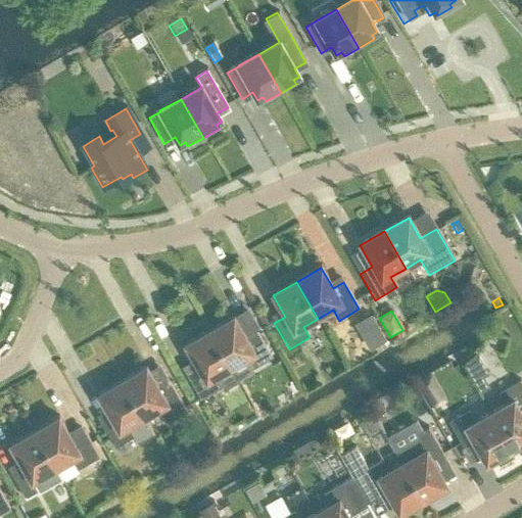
[(354,326),(369,352),(386,342),(371,317),(354,326)]
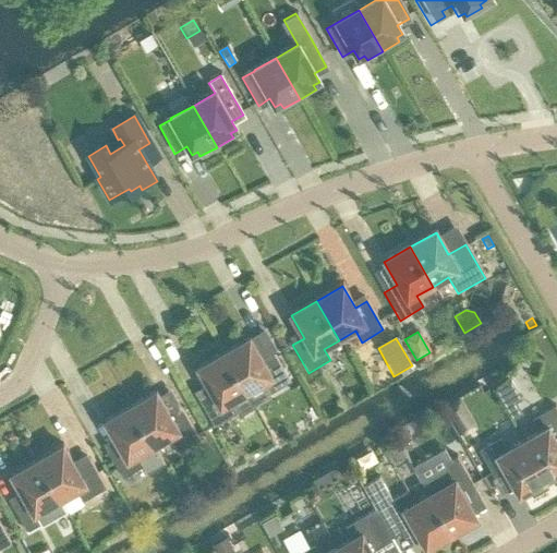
[(250,339),(223,355),(246,394),(262,385),(268,396),(290,384),(274,356),(262,362),(250,339)]
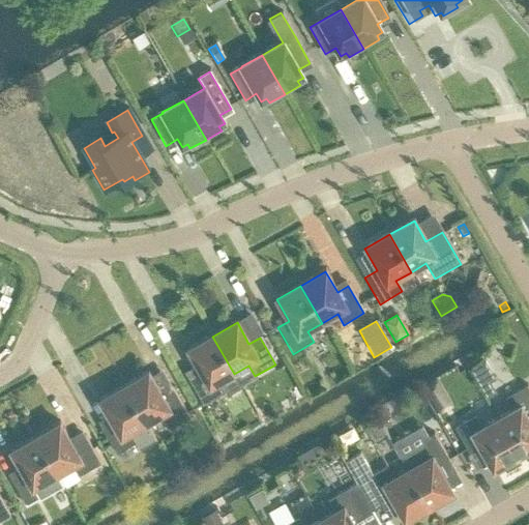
[(234,374),(212,337),(187,350),(200,372),(187,379),(203,406),(225,394),(218,382),(234,374)]
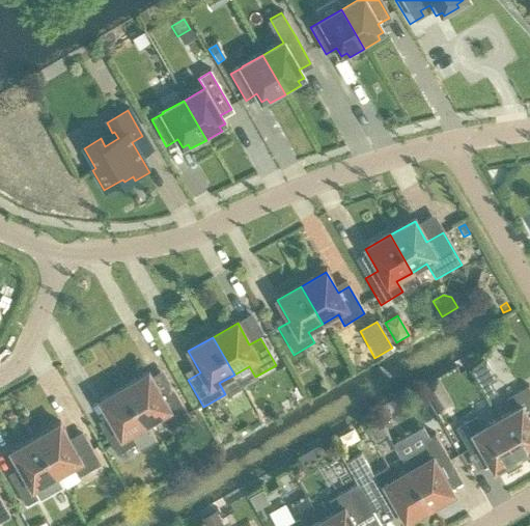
[(148,374),(123,388),(145,425),(161,417),(169,432),(190,420),(171,389),(161,395),(148,374)]
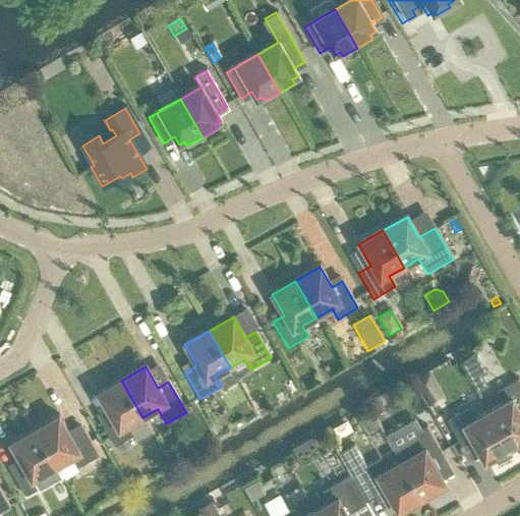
[(142,417),(121,381),(98,395),(110,415),(99,421),(114,448),(134,437),(137,443),(153,434),(142,417)]
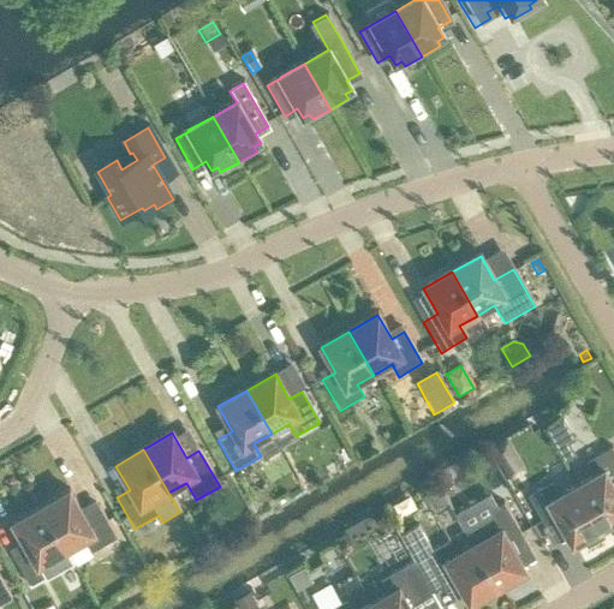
[(613,453),(612,449),(585,465),(592,477),(576,487),(601,531),(613,523),(613,453)]
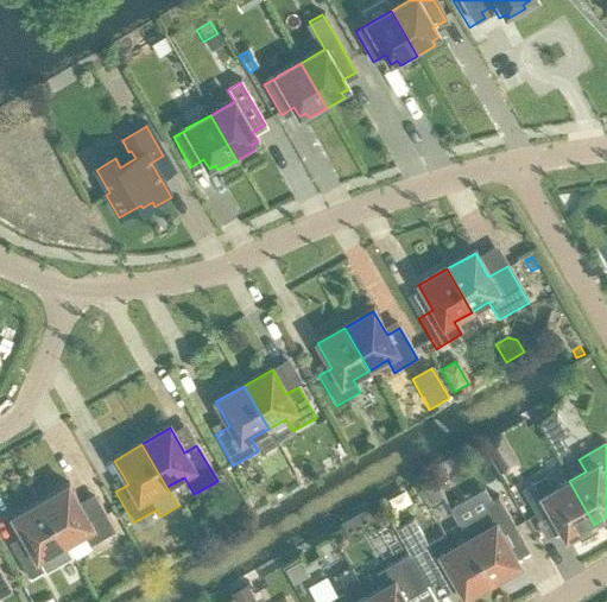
[(495,469),(511,461),(503,447),(488,455),(495,469)]
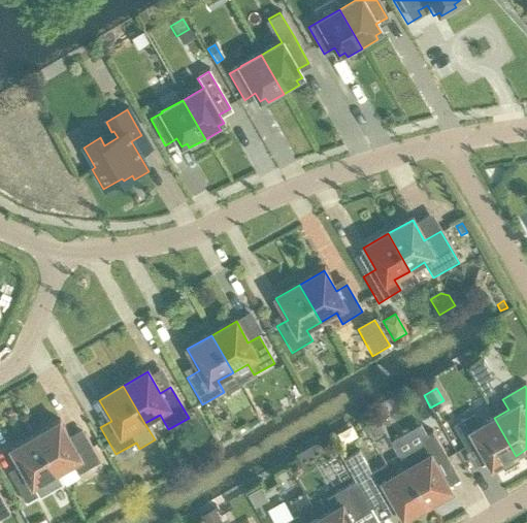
[(421,431),(434,423),(428,413),(415,420),(421,431)]
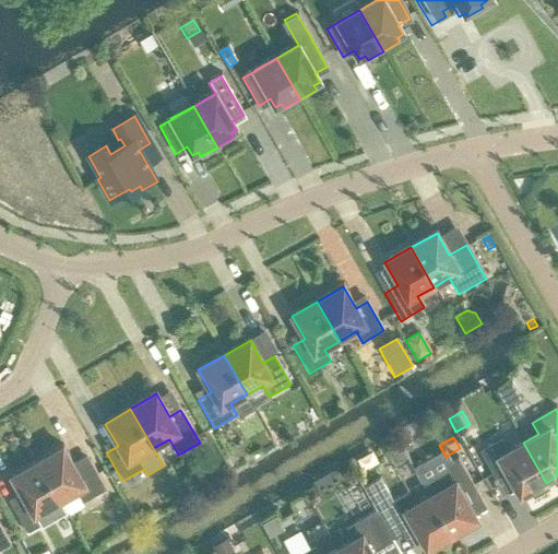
[(546,483),(523,443),(507,452),(500,440),(479,454),(496,481),(507,475),(520,497),(546,483)]
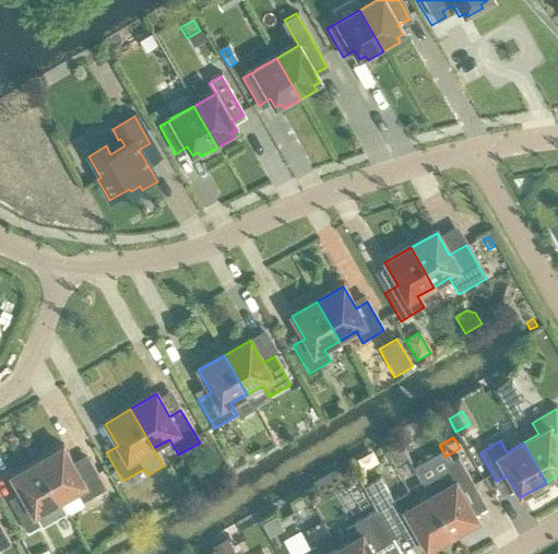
[(75,470),(62,448),(37,462),(59,503),(75,493),(82,505),(106,491),(90,462),(75,470)]
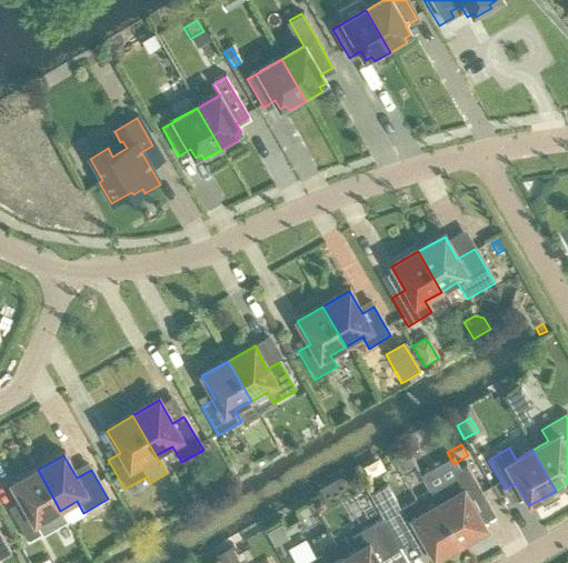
[(430,493),(437,504),(460,545),(487,530),(474,506),(485,500),(466,466),(452,474),(456,479),(430,493)]
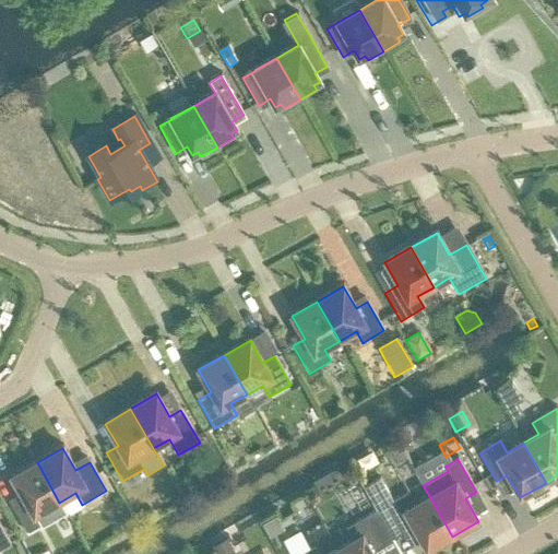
[(59,503),(37,462),(11,478),(24,501),(11,507),(27,535),(50,522),(44,511),(59,503)]
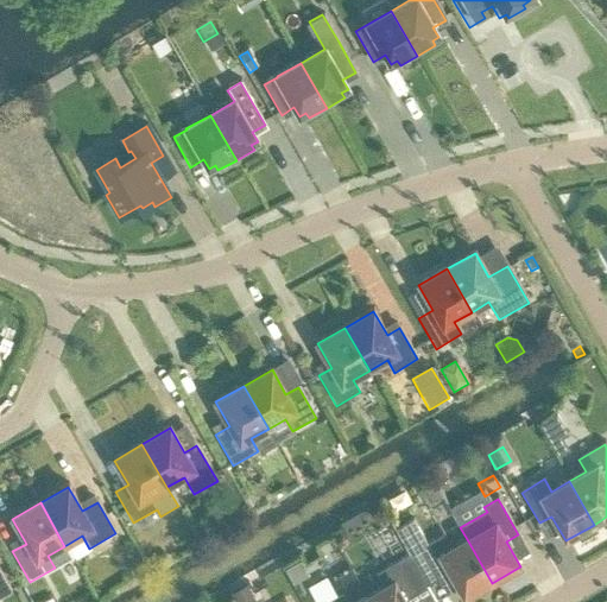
[(396,527),(375,538),(386,558),(405,547),(396,527)]
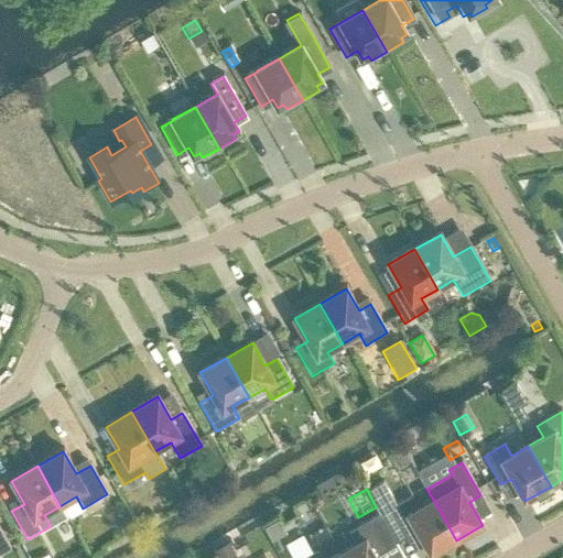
[(411,498),(389,511),(380,516),(397,545),(418,533),(430,555),(456,540),(433,500),(418,510),(411,498)]
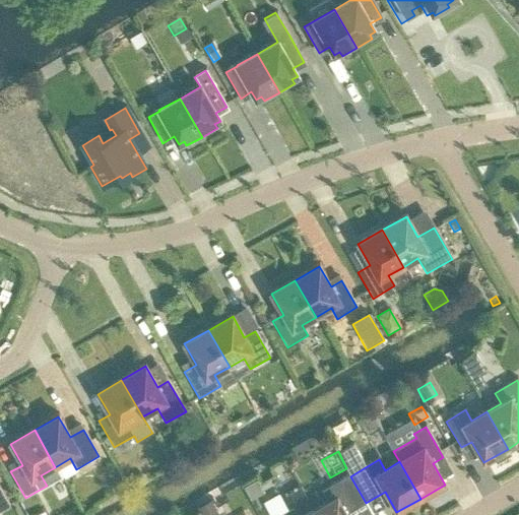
[(341,481),(321,493),(327,503),(313,512),(314,514),(346,514),(357,508),(366,503),(350,476),(341,481)]
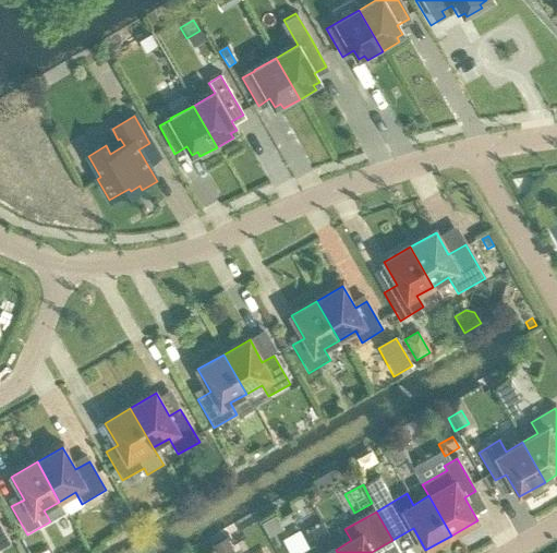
[(0,550),(10,544),(0,527),(0,550)]
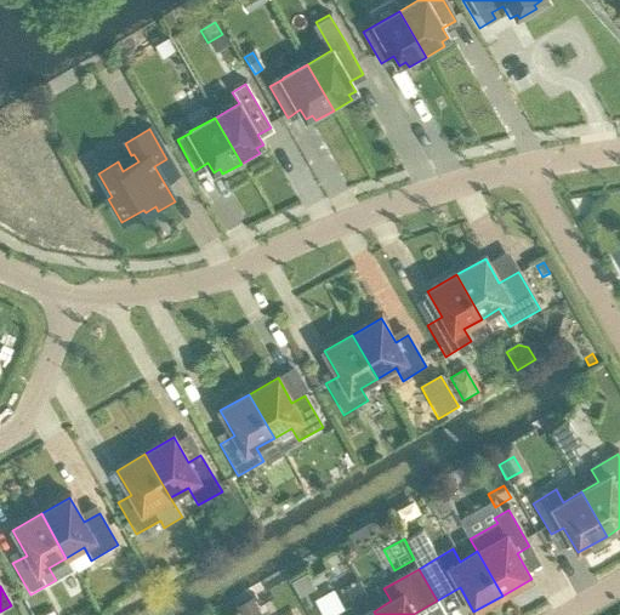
[(335,590),(319,601),(328,614),(339,614),(347,608),(335,590)]
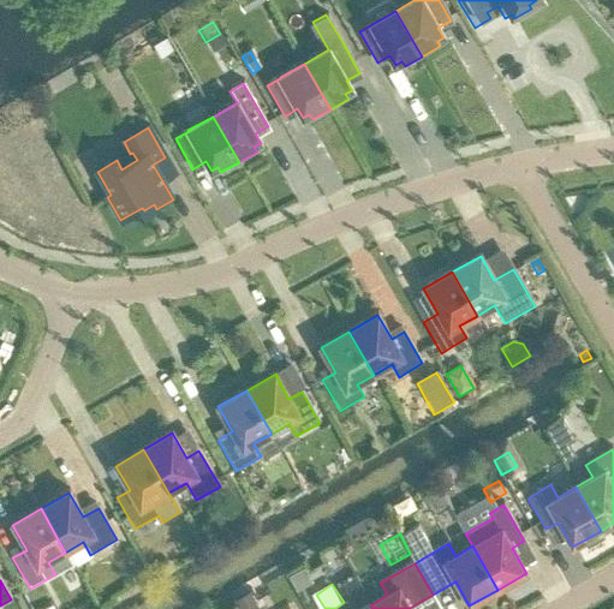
[(256,608),(248,595),(234,602),(238,608),(256,608)]
